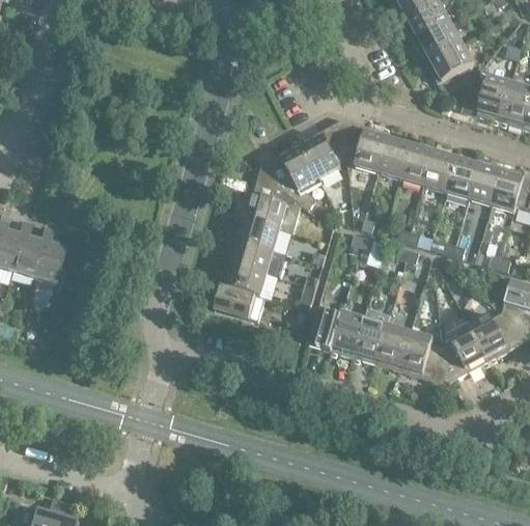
[(393,0),(391,1),(402,22),(439,2),(438,0),(393,0)]
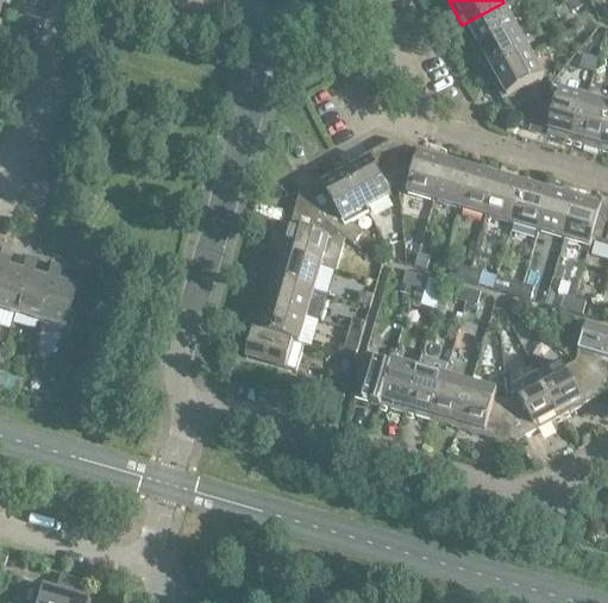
[(582,2),(581,0),(565,0),(570,10),(582,2)]
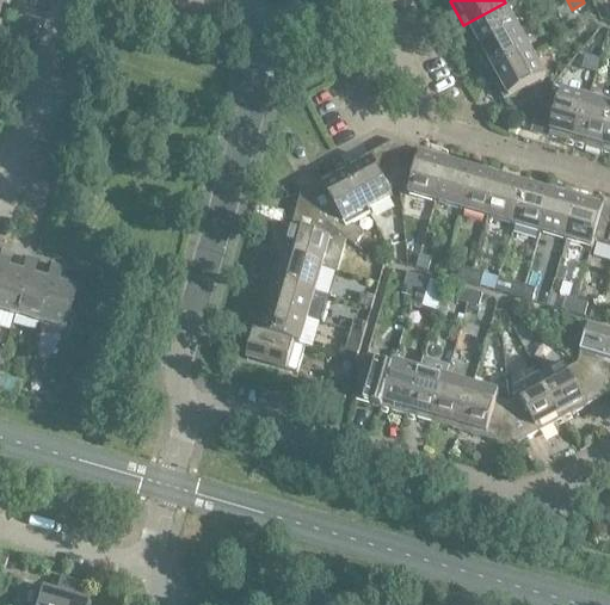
[(518,25),(505,2),(463,25),(476,48),(518,25)]
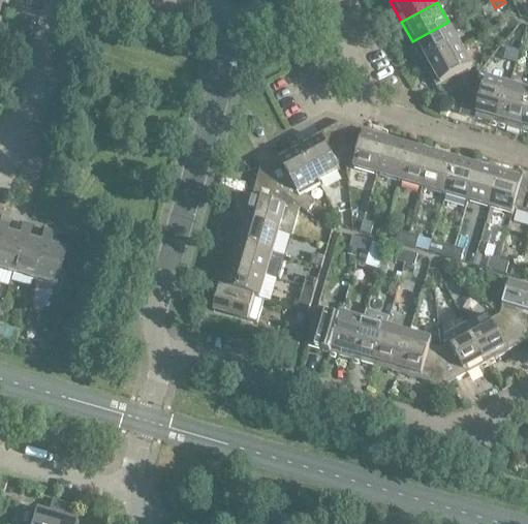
[(460,42),(448,22),(412,41),(424,63),(460,42)]
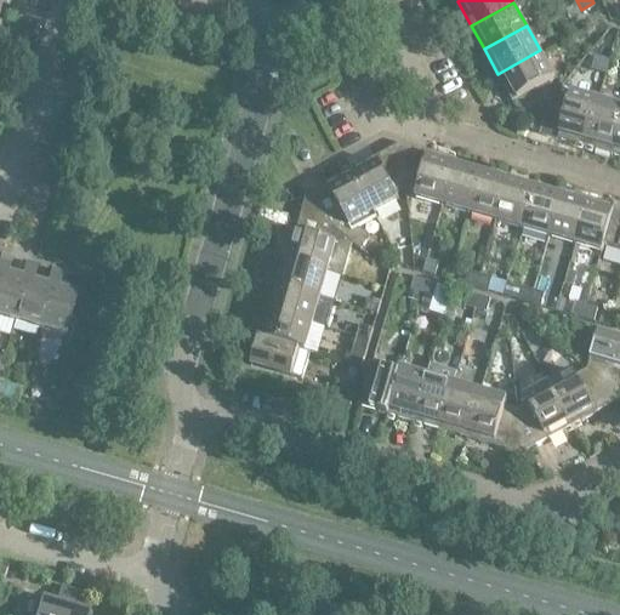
[(555,75),(540,50),(498,74),(511,98),(535,85),(545,103),(556,90),(549,78),(555,75)]
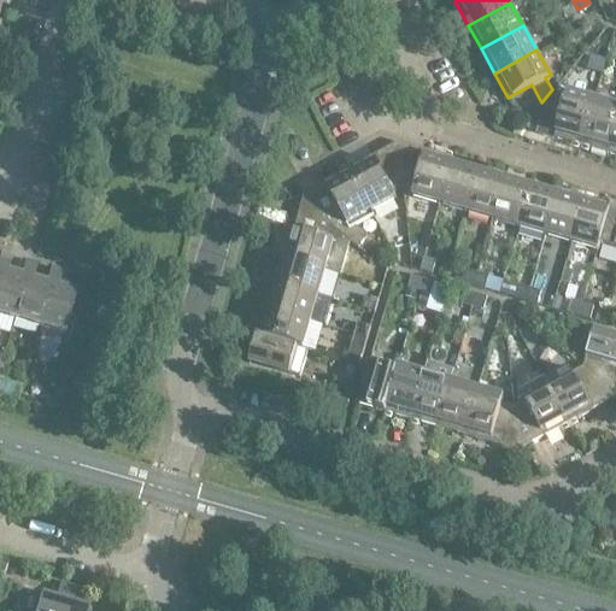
[(565,94),(552,89),(541,103),(561,109),(558,117),(553,134),(580,142),(593,97),(567,88),(565,94)]
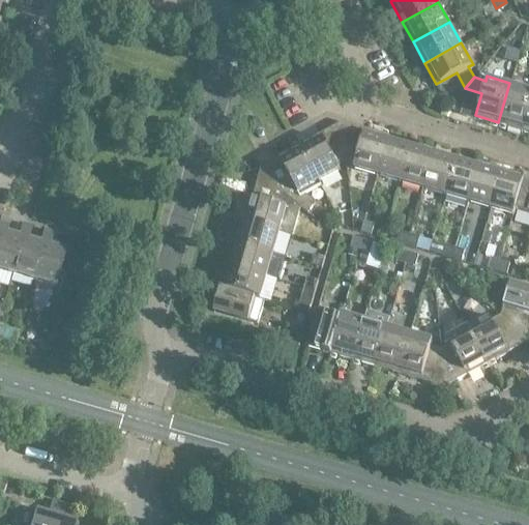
[(528,100),(528,88),(509,83),(498,122),(521,128),(528,100)]
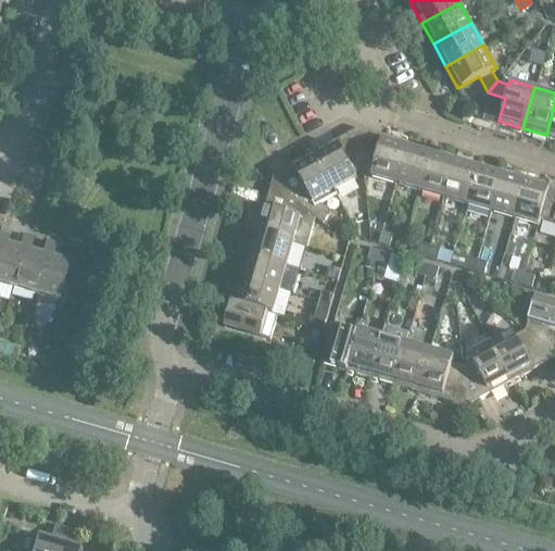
[(488,101),(483,116),(499,121),(503,105),(488,101)]
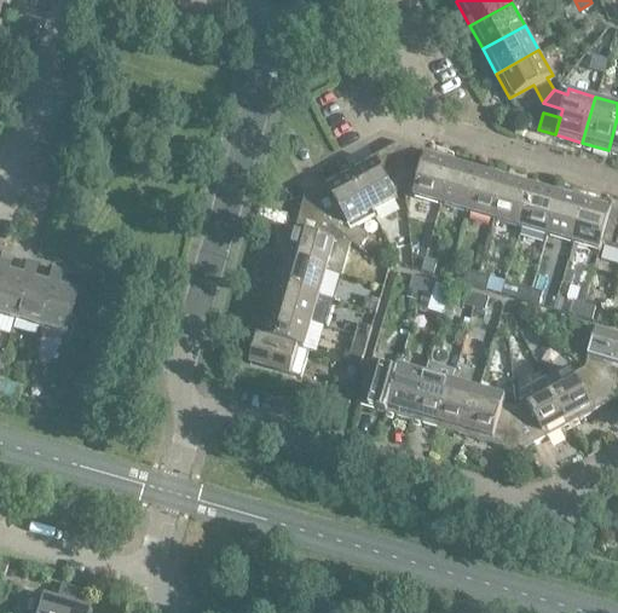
[(404,184),(399,139),(348,167),(351,172),(352,172),(371,208),(397,195),(393,190),(404,184)]
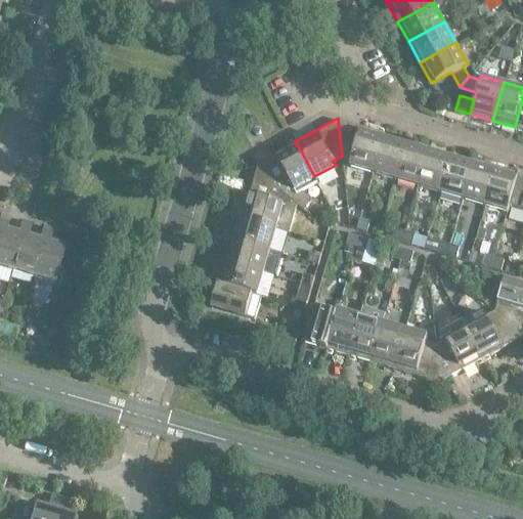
[(385,131),(338,118),(342,156),(351,159),(350,163),(373,170),(383,136),(385,131)]
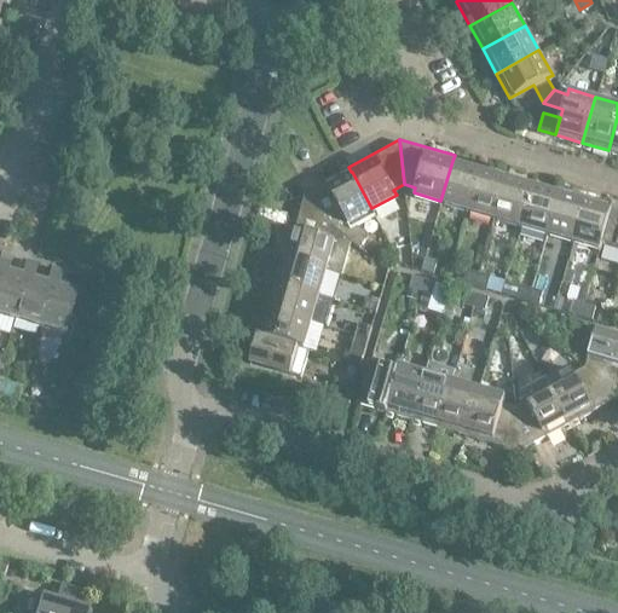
[(452,161),(440,201),(467,208),(478,168),(452,161)]
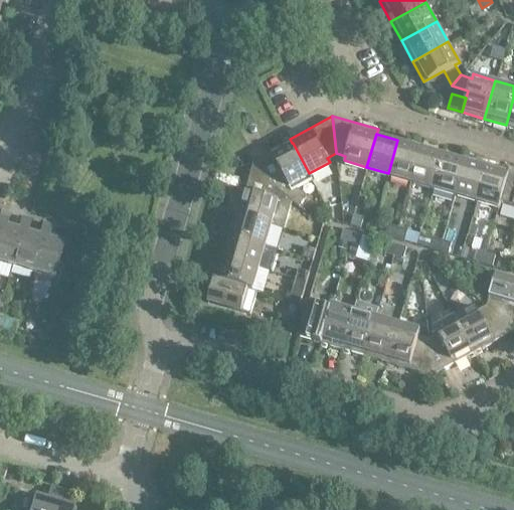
[(250,167),(291,197),(300,203),(307,192),(293,182),(309,173),(293,143),(292,143),(290,139),(253,159),(250,167)]
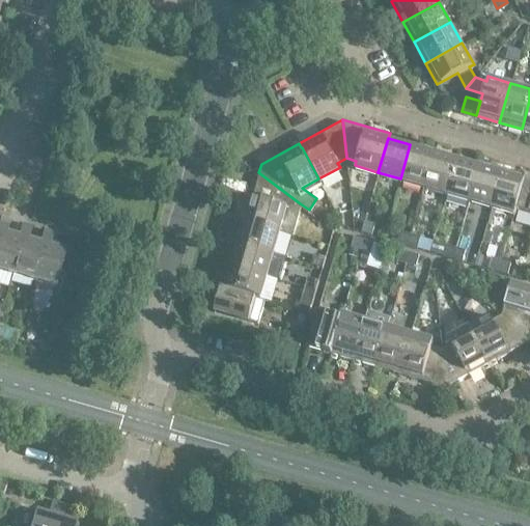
[(434,150),(410,144),(400,178),(423,186),(434,150)]
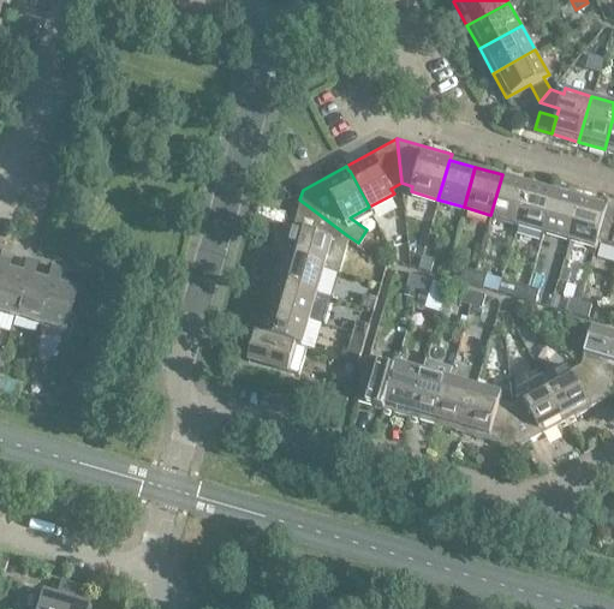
[(528,183),(502,174),(490,215),(517,222),(528,183)]
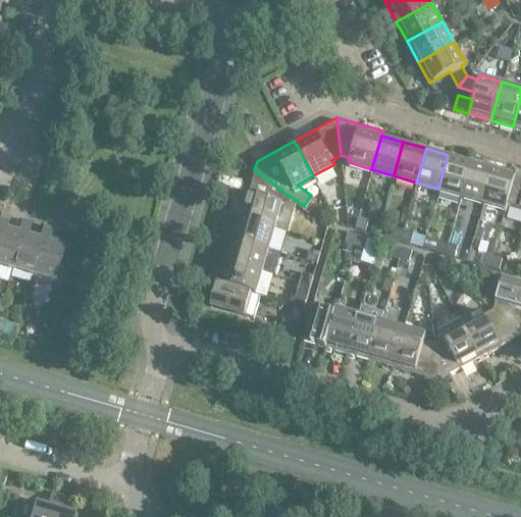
[(470,161),(448,155),(438,189),(461,195),(470,161)]
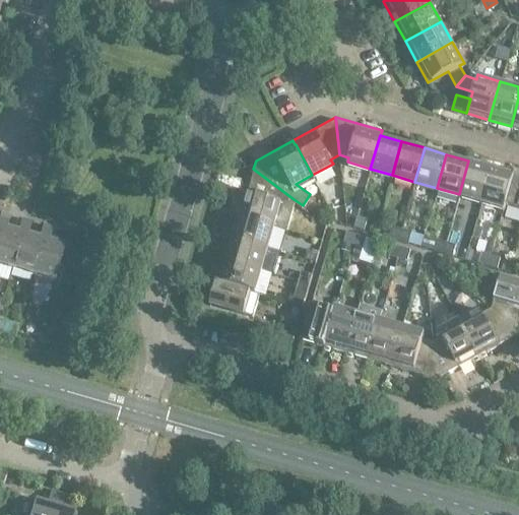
[(469,155),(468,161),(459,194),(481,201),(493,163),(469,155)]
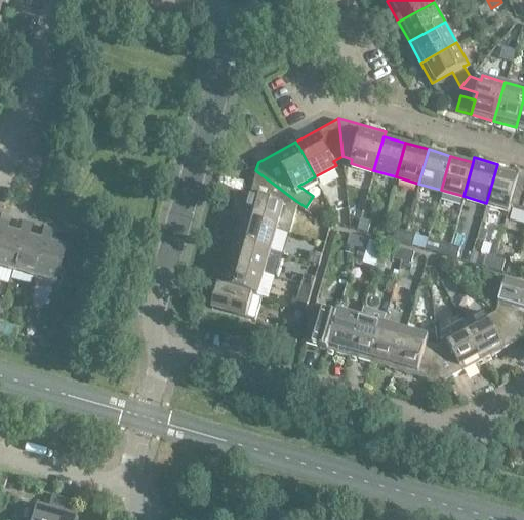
[(520,170),(497,164),(486,203),(509,209),(510,205),(520,170)]
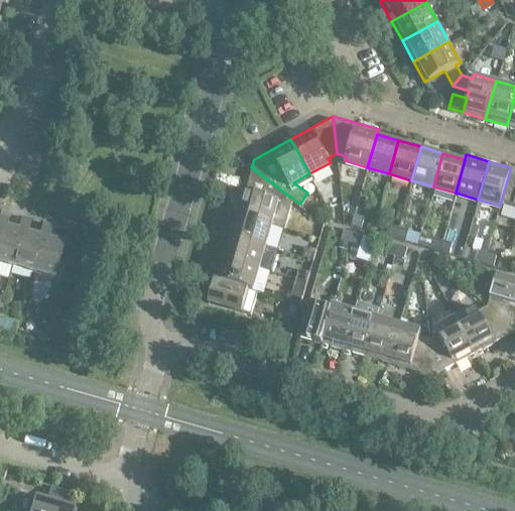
[(291,198),(251,167),(245,189),(245,188),(238,212),(272,222),(271,222),(283,226),(291,198)]
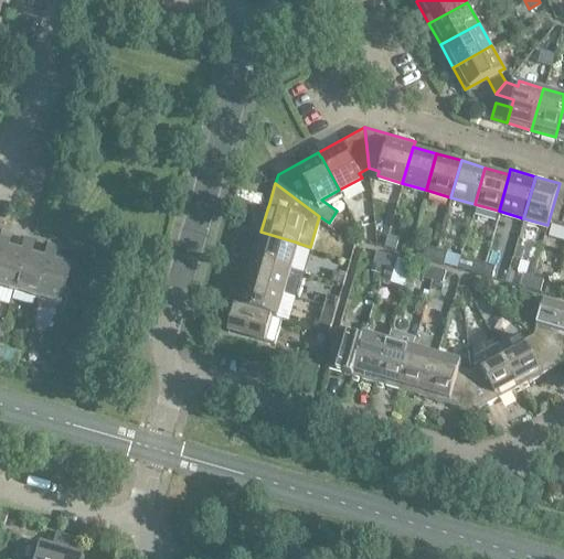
[(563,184),(560,183),(549,221),(563,225),(563,184)]
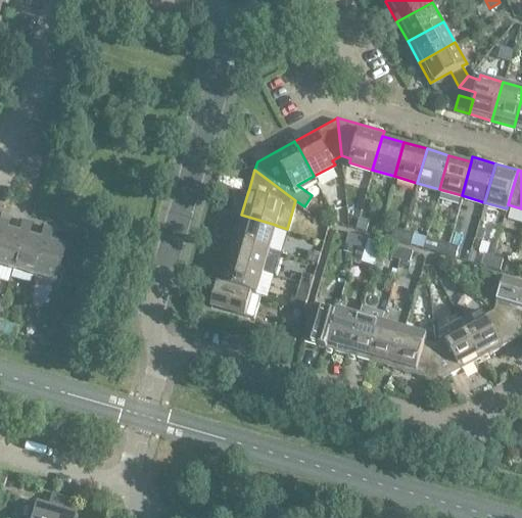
[(10,215),(0,212),(0,226),(0,264),(11,268),(21,232),(17,231),(6,228),(10,215)]
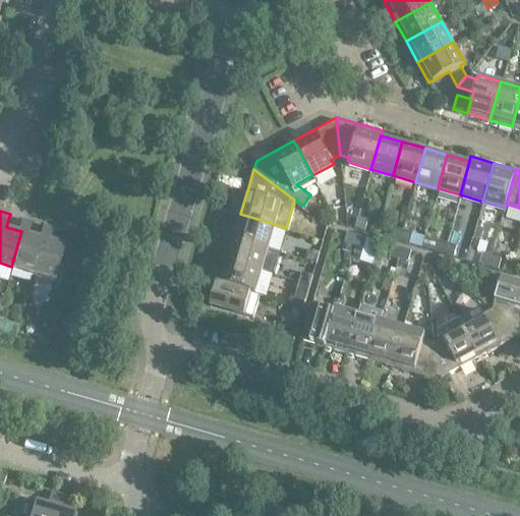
[(275,224),(240,214),(233,236),(268,246),(274,224),(275,224)]
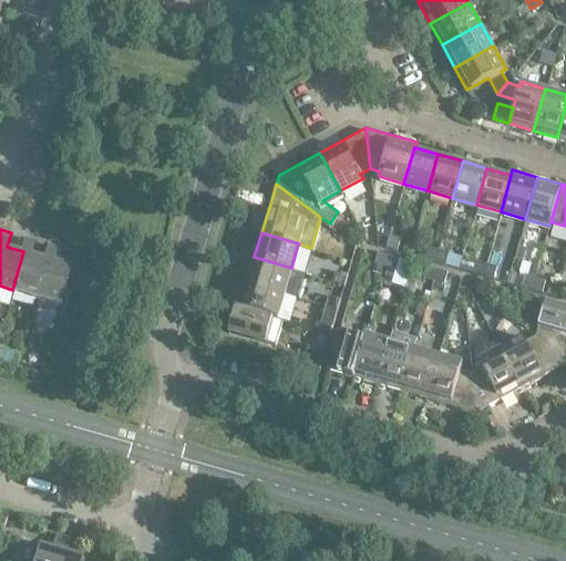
[(389,232),(386,245),(397,248),(400,236),(389,232)]
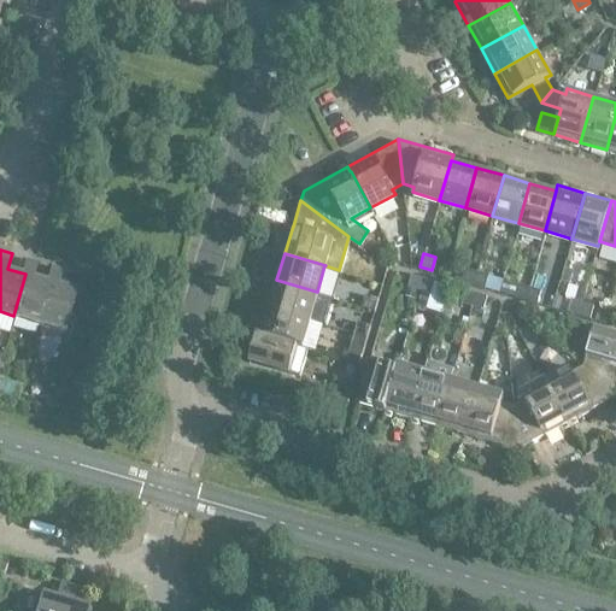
[(37,260),(25,257),(21,272),(25,274),(13,316),(39,323),(51,281),(46,280),(33,276),(37,260)]
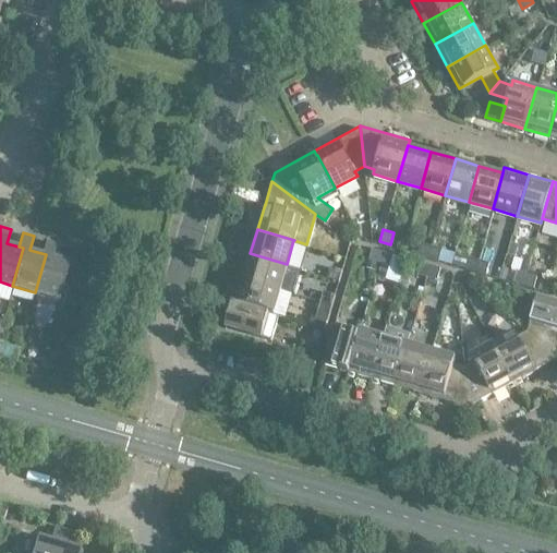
[(56,242),(46,239),(41,253),(46,254),(35,292),(58,299),(69,261),(52,256),(56,242)]
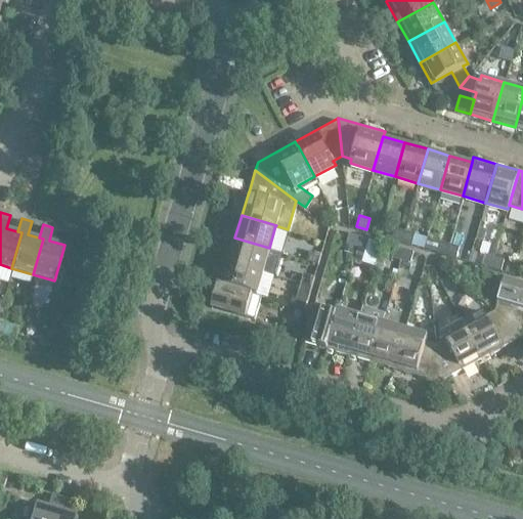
[(395,225),(392,236),(401,240),(404,228),(395,225)]
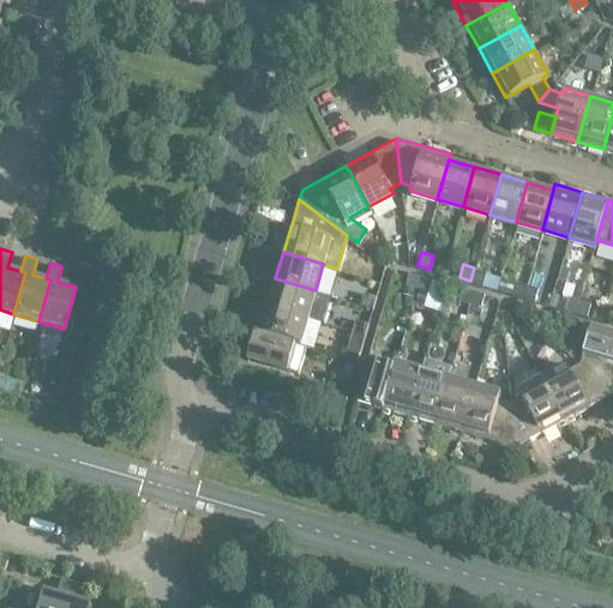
[(486,271),(474,268),(470,281),(482,283),(486,271)]
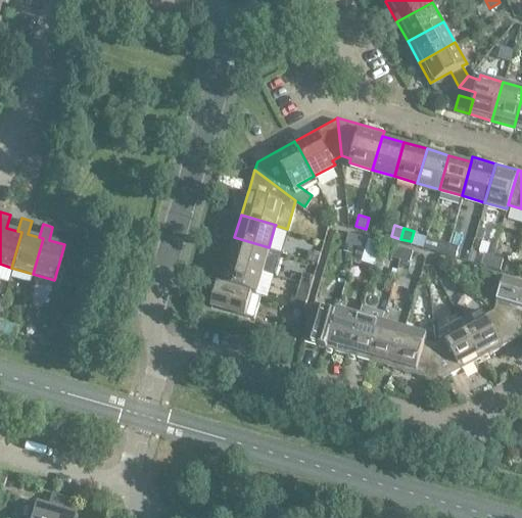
[(358,233),(348,230),(344,241),(345,241),(354,244),(358,233)]
